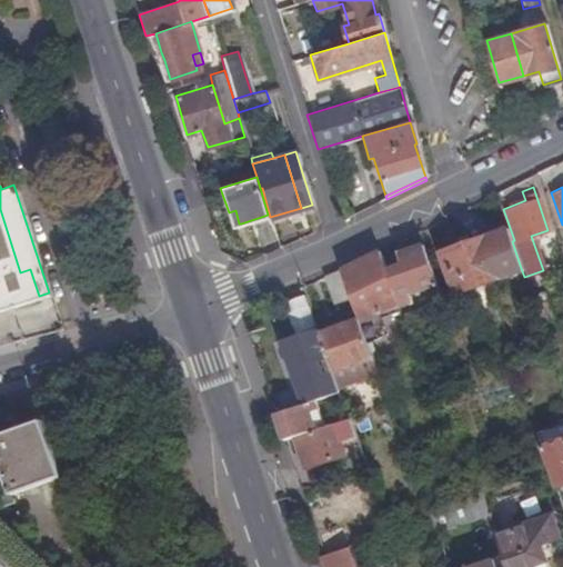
[(270,222),(313,209),(312,205),(301,208),(270,217),(262,188),(260,188),(268,215),(270,222)]
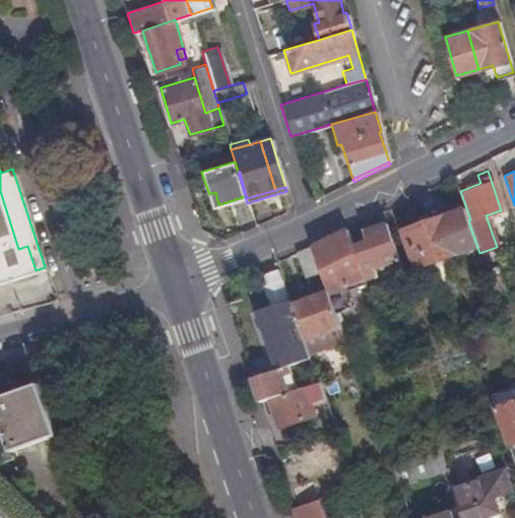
[(0,254),(18,249),(0,191),(0,281),(0,254)]
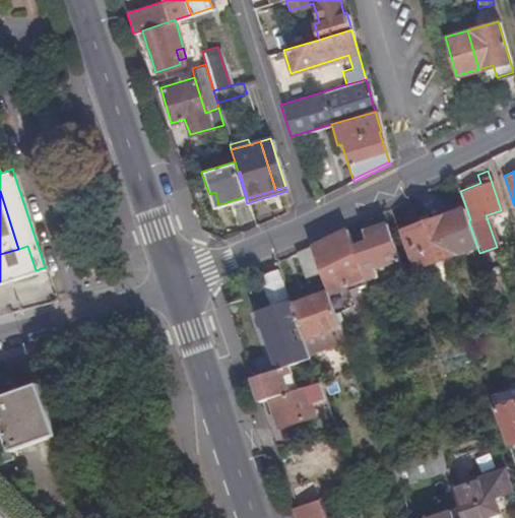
[(215,192),(209,194),(212,206),(218,204),(215,192)]
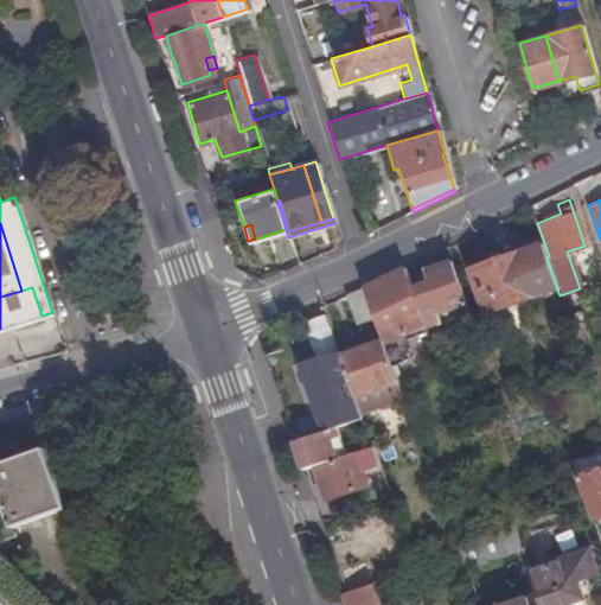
[(547,258),(541,241),(468,268),(485,312),(556,286),(547,258)]
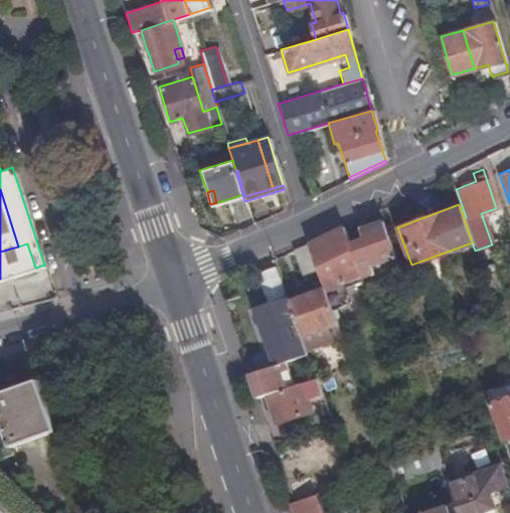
[(347,239),(360,275),(370,272),(368,265),(393,254),(381,219),(361,226),(363,233),(347,239)]
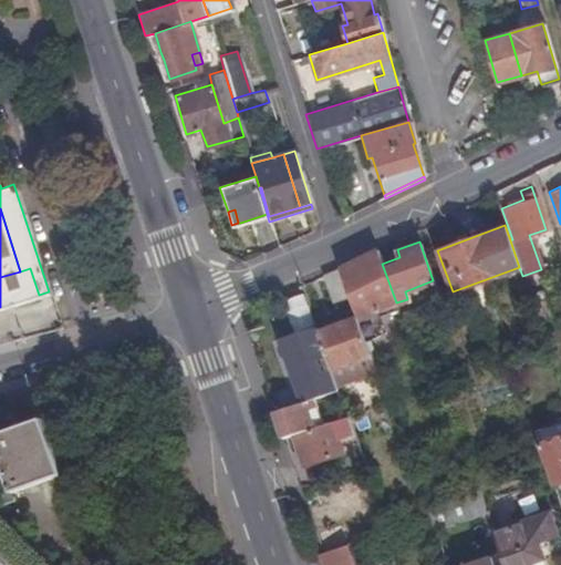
[(349,296),(355,316),(356,319),(396,302),(382,264),(375,247),(338,266),(349,296)]
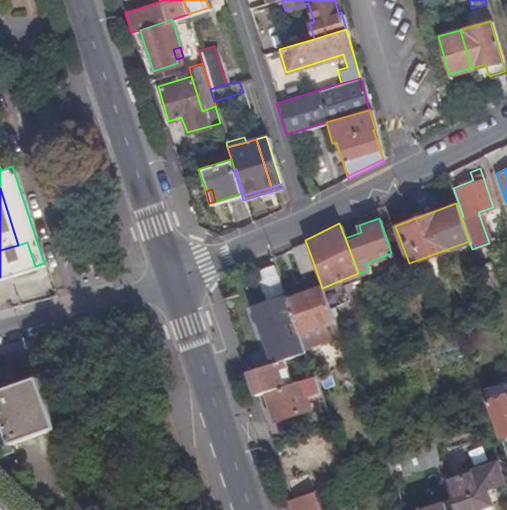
[(305,240),(290,247),(300,273),(315,267),(305,240)]
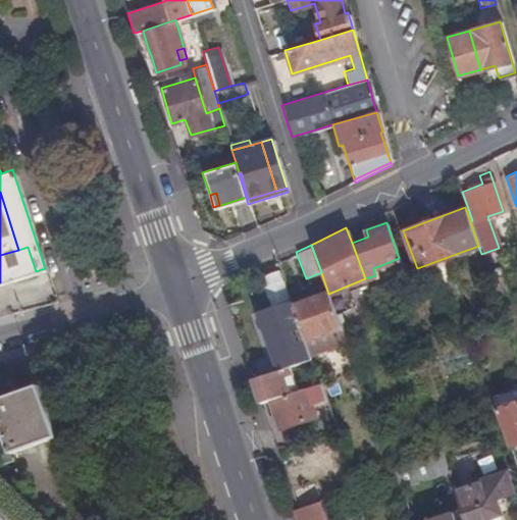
[(28,247),(18,250),(26,274),(36,271),(28,247)]
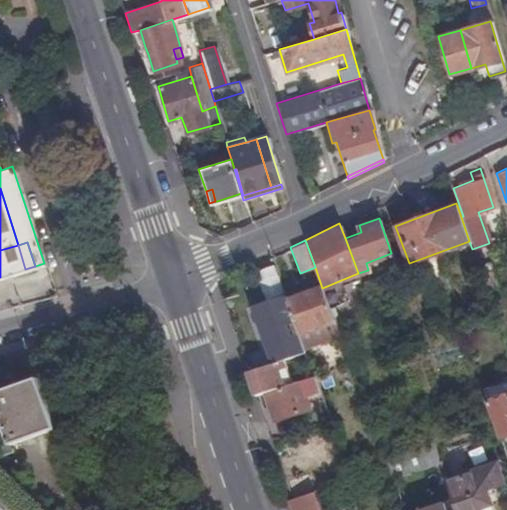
[(0,277),(25,269),(18,245),(0,250),(0,277)]
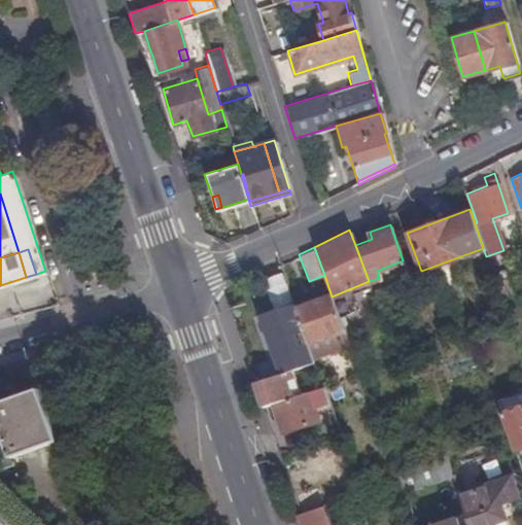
[(331,293),(293,308),(306,343),(343,328),(332,296),(331,293)]
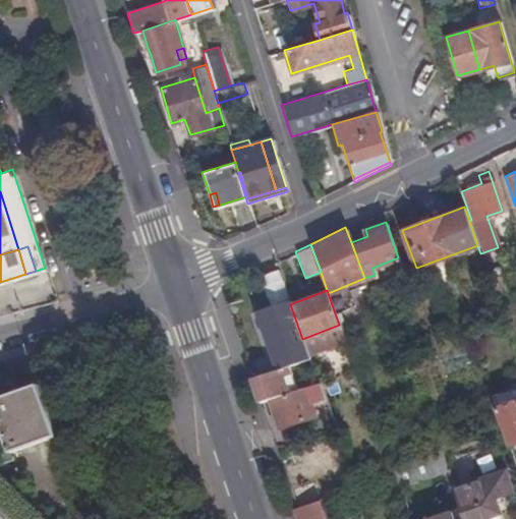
[(258,314),(277,368),(280,367),(287,365),(307,358),(288,304),(258,314)]
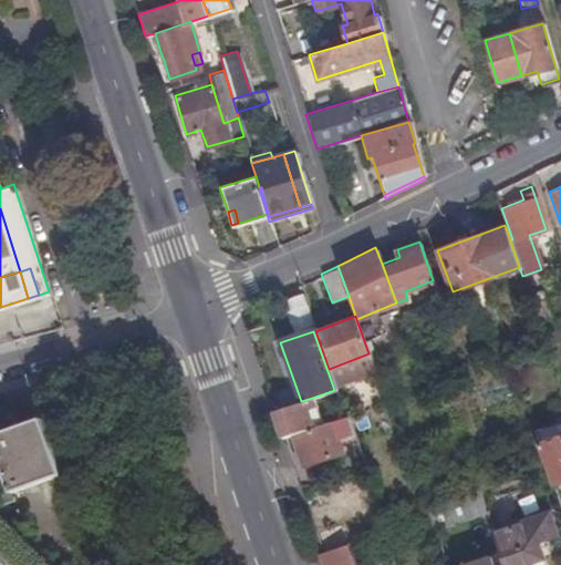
[(376,375),(371,360),(361,365),(365,379),(376,375)]
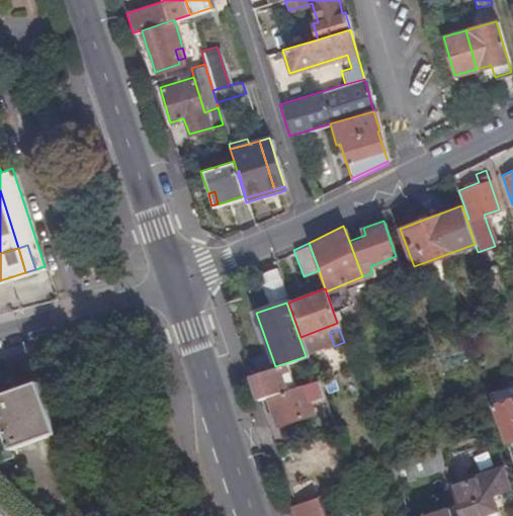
[(344,342),(334,346),(341,366),(351,361),(344,342)]
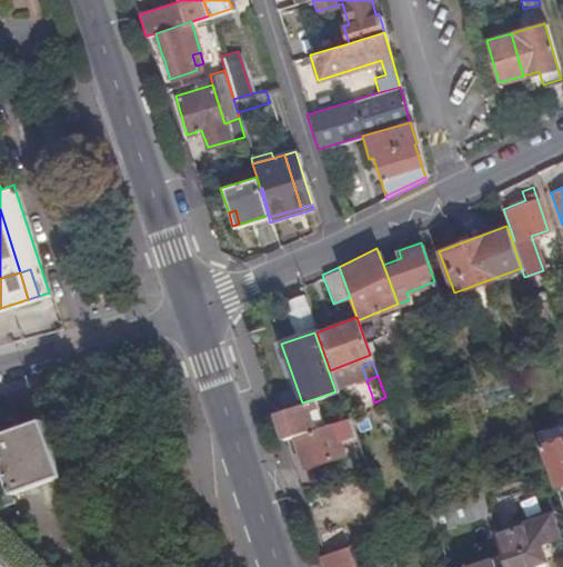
[(313,399),(305,401),(309,409),(317,407),(313,399)]
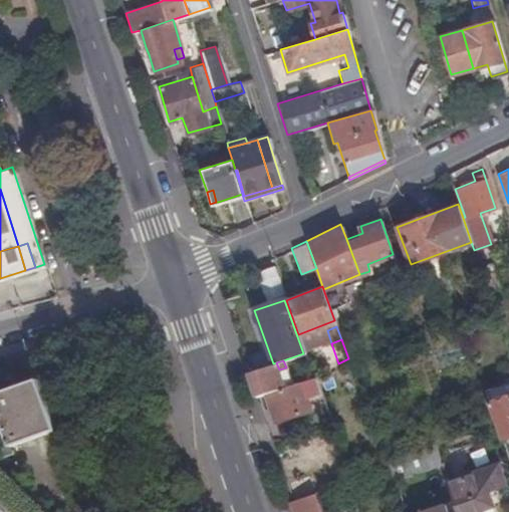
[(273,363),(248,372),(256,396),(265,393),(291,384),(286,367),(279,369),(276,362),(273,363)]
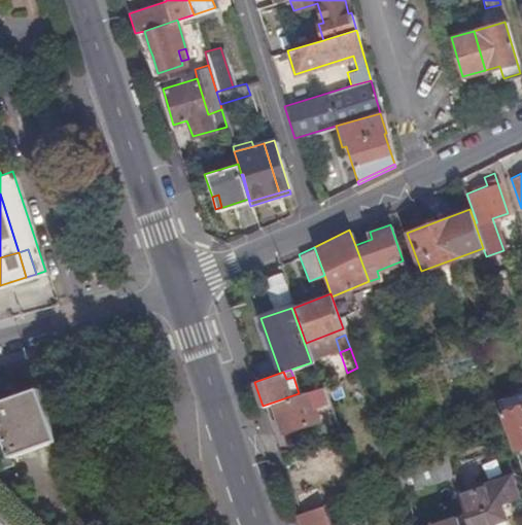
[(299,393),(272,403),(282,431),(319,419),(315,407),(328,403),(322,386),(299,393)]
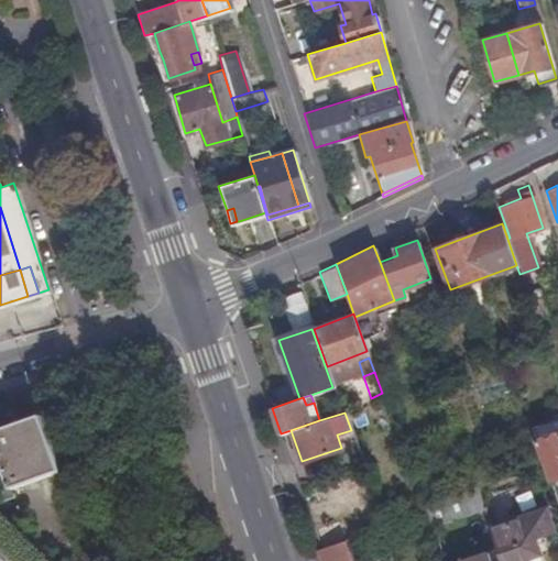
[(61,471),(41,415),(0,429),(0,460),(3,469),(6,474),(10,487),(61,471)]
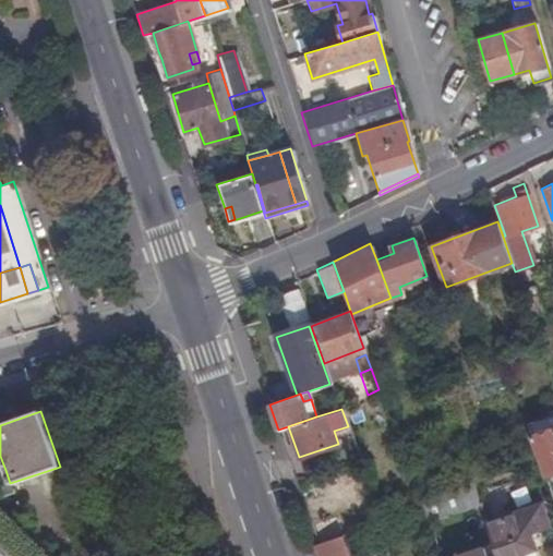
[(552,427),(528,437),(536,458),(543,476),(552,472),(552,427)]
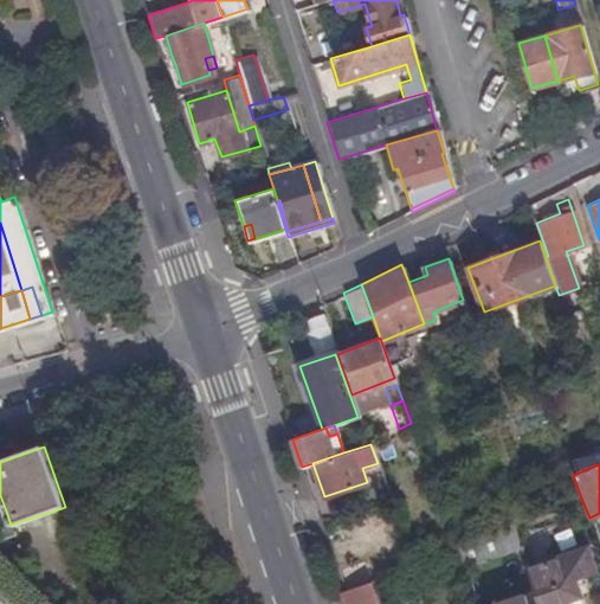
[(0,537),(13,533),(11,525),(6,511),(0,512),(0,537)]
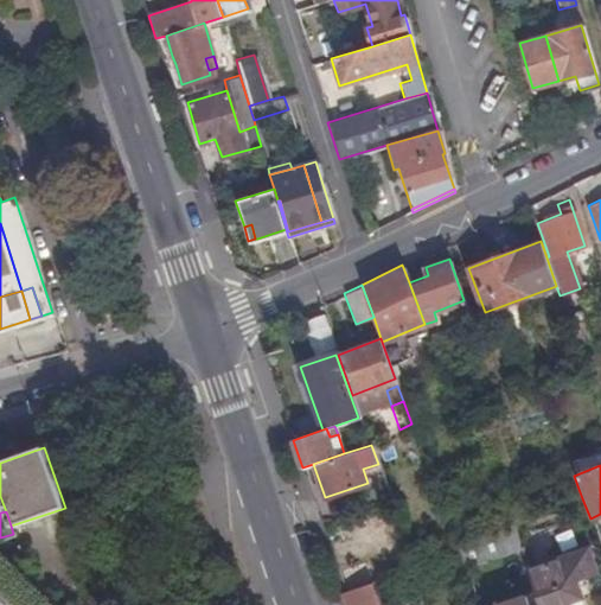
[(376,523),(327,530),(331,558),(379,551),(376,523)]
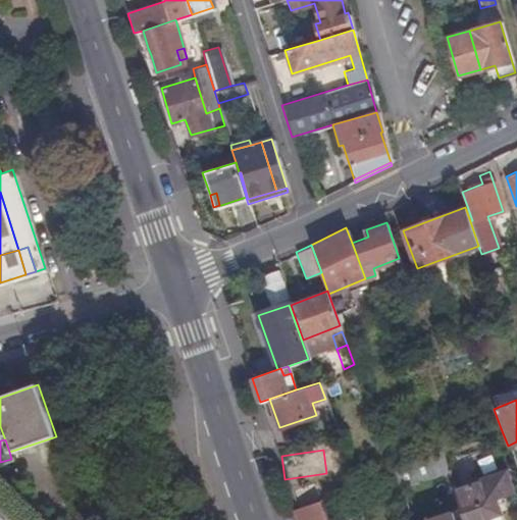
[(460,510),(463,519),(486,519),(499,514),(494,498),(512,491),(505,471),(453,490),(460,510)]
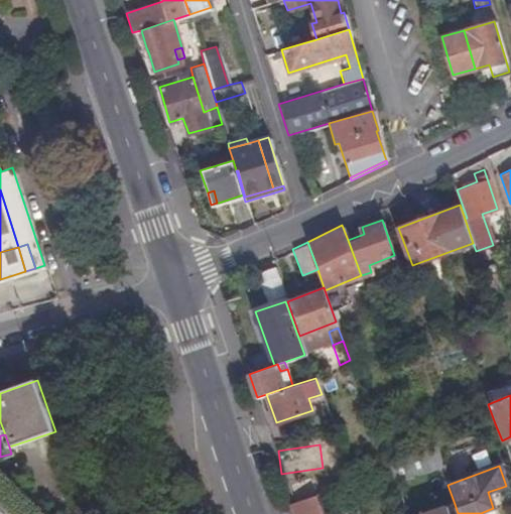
[(315,494),(293,502),(290,503),(293,513),(323,513),(316,497),(315,494)]
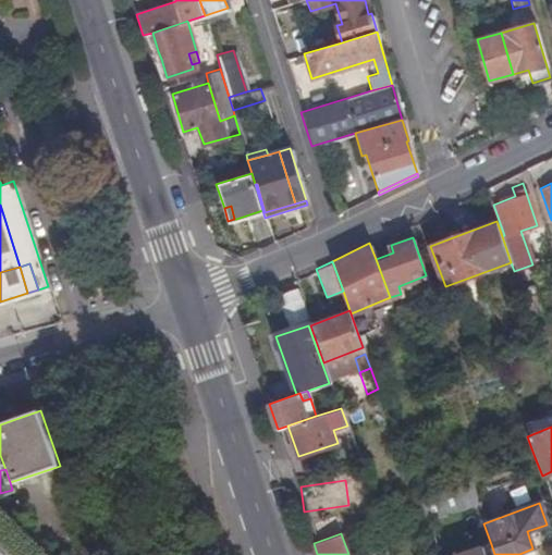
[(494,554),(491,544),(461,554),(494,554)]
